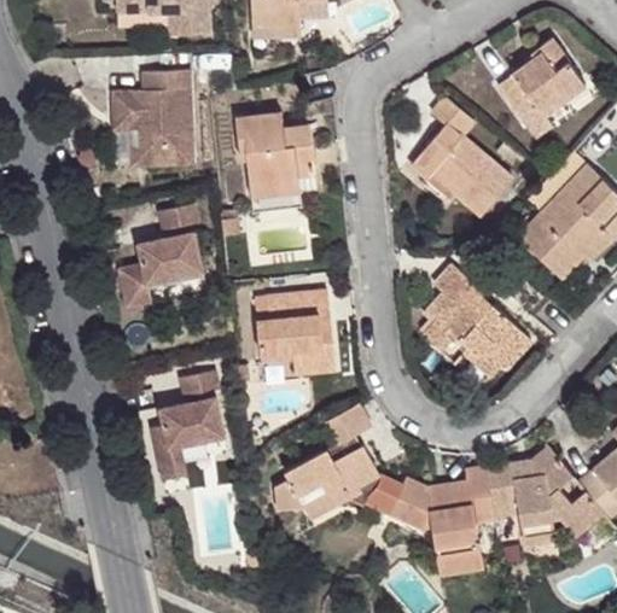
[(116,0),(117,13),(188,11),(190,35),(210,34),(208,0),(116,0)]
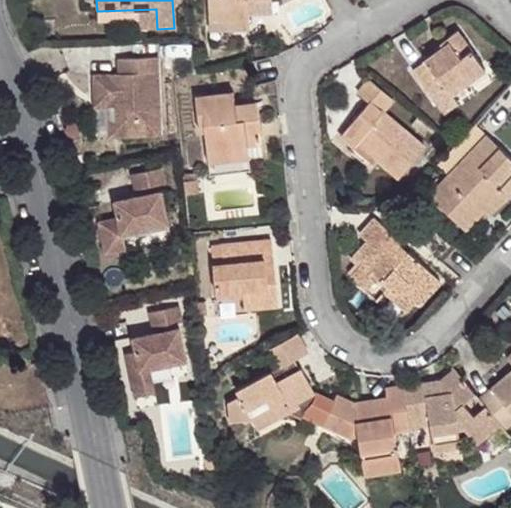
[(207,0),(208,22),(249,20),(248,8),(248,0),(207,0)]
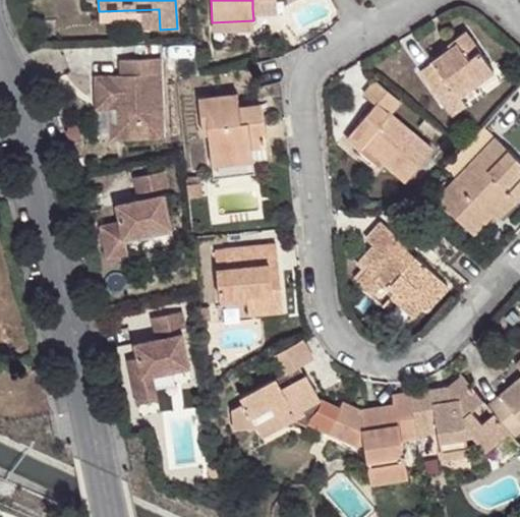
[(160,30),(159,9),(99,11),(99,21),(142,19),(143,31),(160,30)]
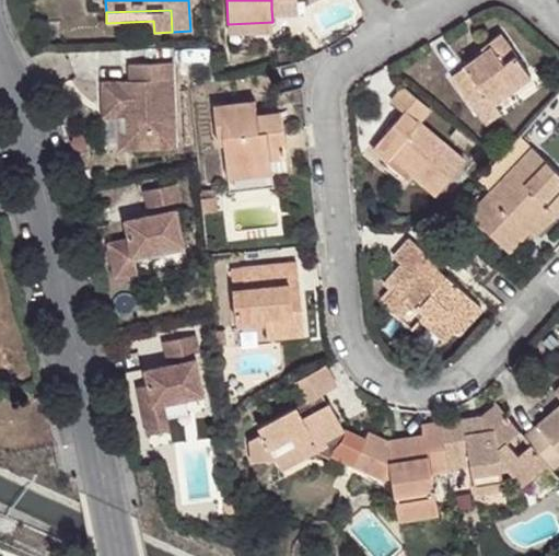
[(274,33),(272,22),(228,24),(228,33),(274,33)]
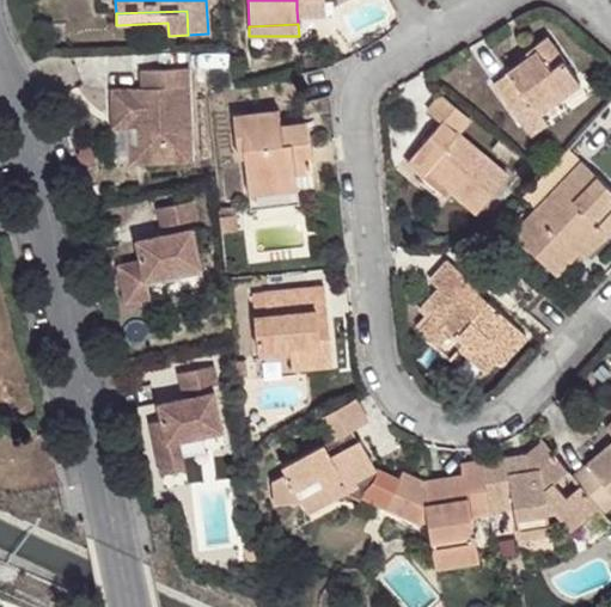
[(530,104),(537,117),(581,86),(549,38),(526,53),(529,59),(492,83),(513,115),(530,104)]
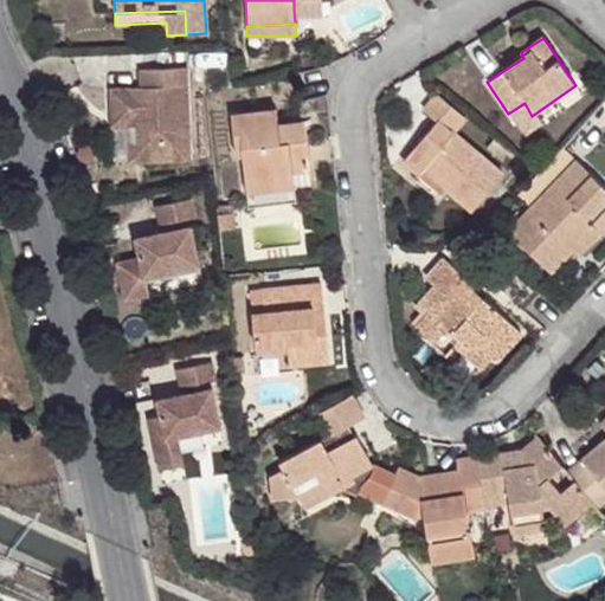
[(110,90),(111,114),(136,114),(139,159),(191,157),(187,70),(140,71),(141,89),(110,90)]
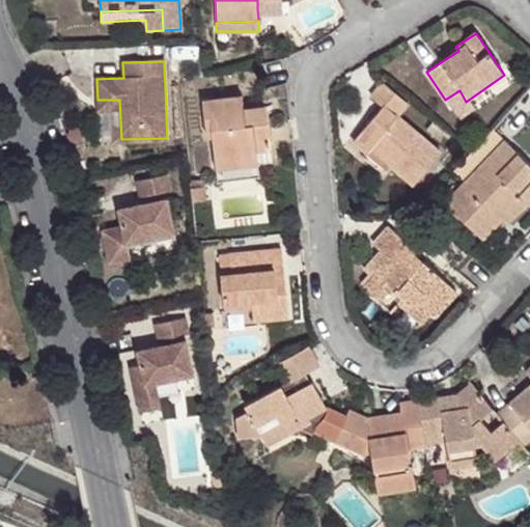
[(392,165),(389,168),(412,188),(441,153),(399,114),(407,105),(382,84),(371,98),(383,108),(353,143),(366,154),(368,150),(372,146),(392,165)]
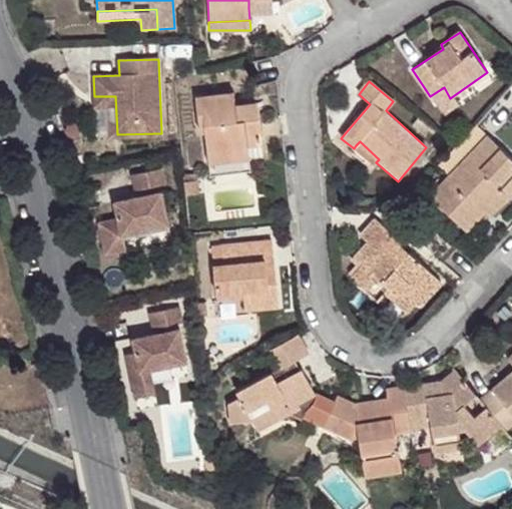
[(455,105),(450,98),(444,87),(430,96),(442,114),(455,105)]
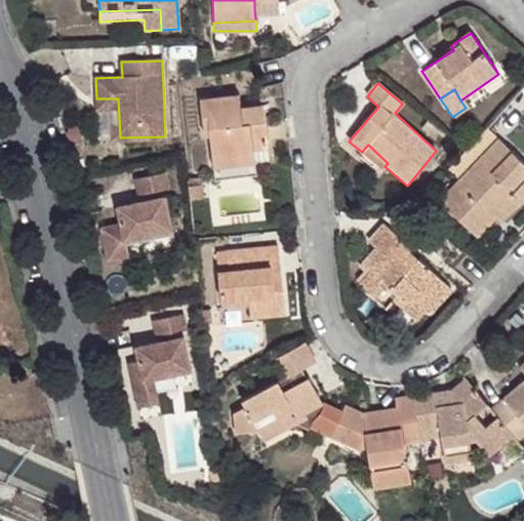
[(241,112),(240,106),(239,92),(201,96),(204,134),(211,134),(212,155),(255,150),(254,142),(267,141),(264,109),(241,112)]
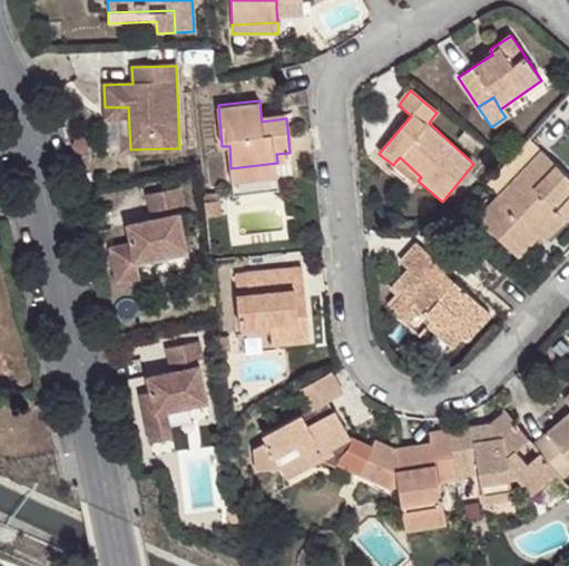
[(105,107),(105,122),(120,122),(121,150),(130,149),(128,107),(105,107)]
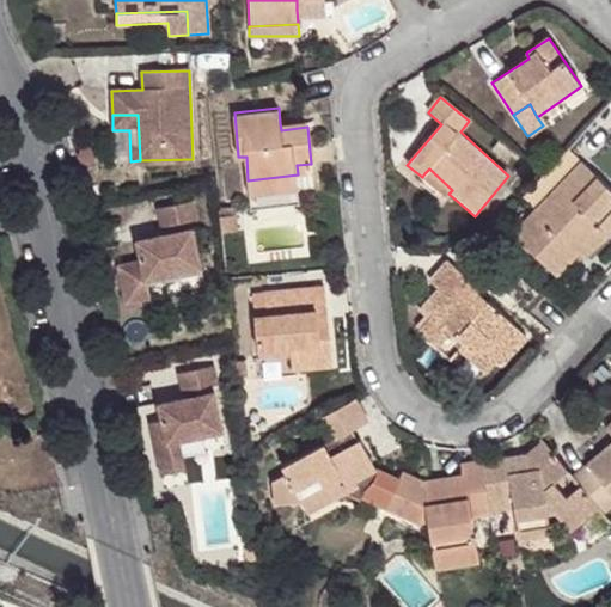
[(306,120),(280,123),(281,130),(307,127),(306,120)]
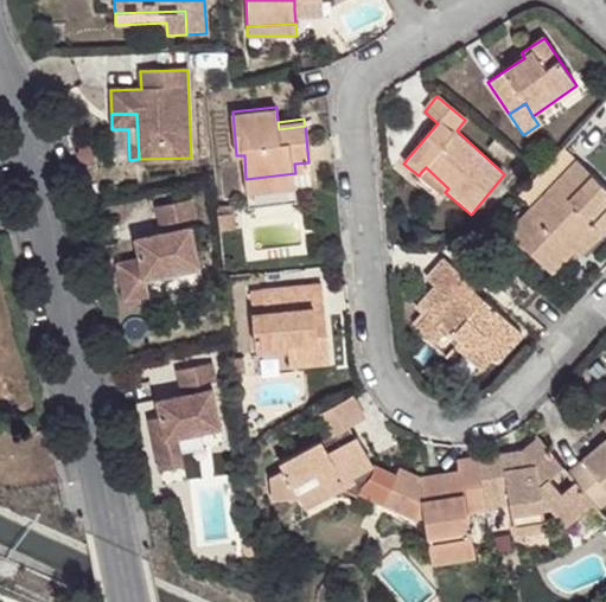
[(589,216),(600,225),(605,218),(605,185),(574,158),(508,231),(550,269),(573,244),(568,241),(589,216)]
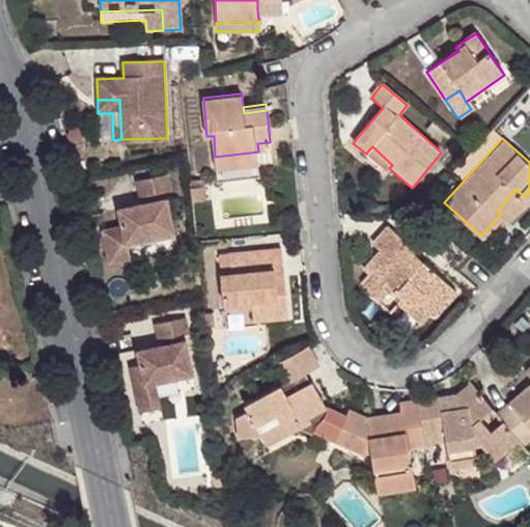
[(258,151),(215,157),(217,168),(273,162),(270,142),(257,143),(258,151)]
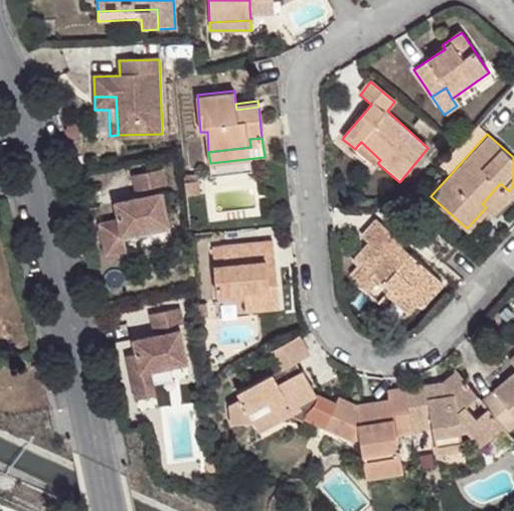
[(357,146),(377,163),(380,160),(361,142),(357,146)]
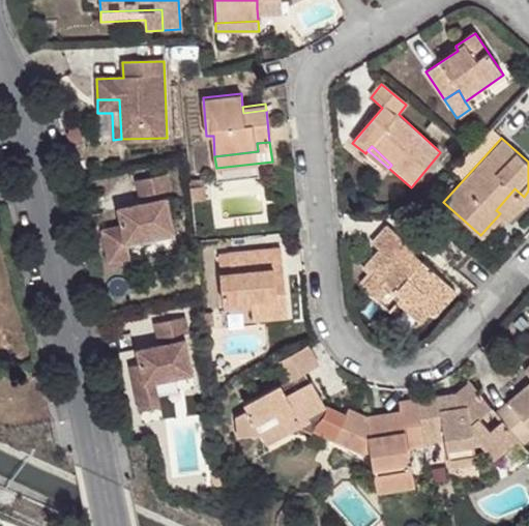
[(168,176),(137,182),(141,199),(171,193),(168,176)]
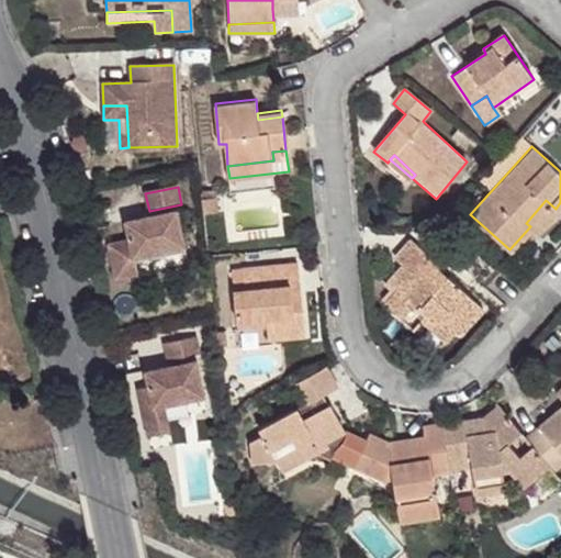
[(215,198),(202,199),(204,212),(216,211),(215,198)]
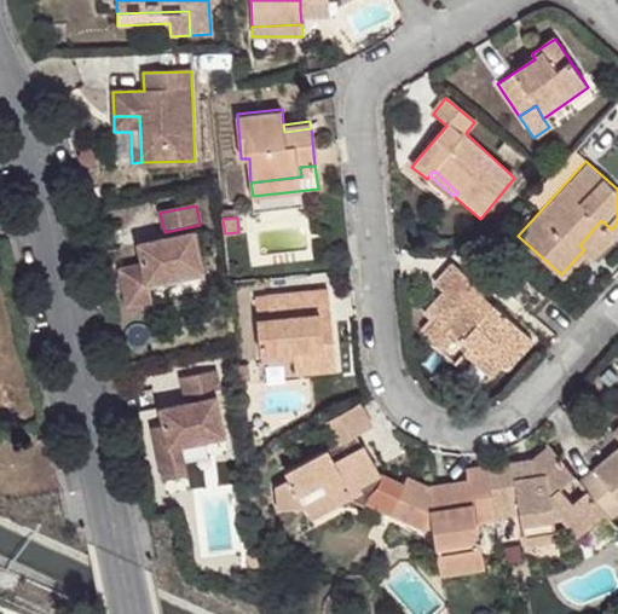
[(589,255),(612,230),(601,220),(579,245),(584,249),(589,255)]
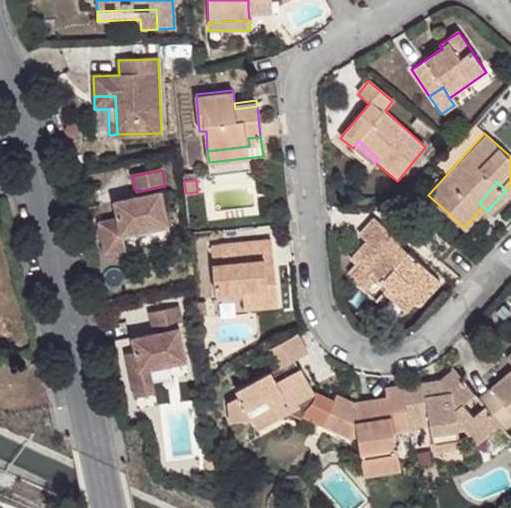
[(162,194),(115,203),(119,219),(99,223),(106,256),(126,252),(123,235),(168,226),(162,194)]
